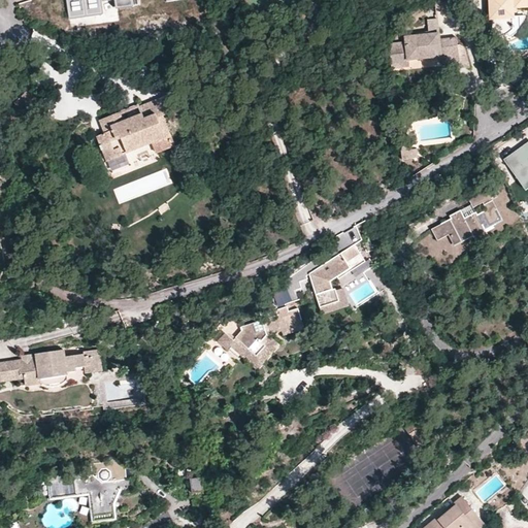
[(68,0),(71,19),(102,14),(101,2),(113,0),(116,0),(118,9),(143,5),(141,0),(164,0),(164,2),(182,0),(68,0)]
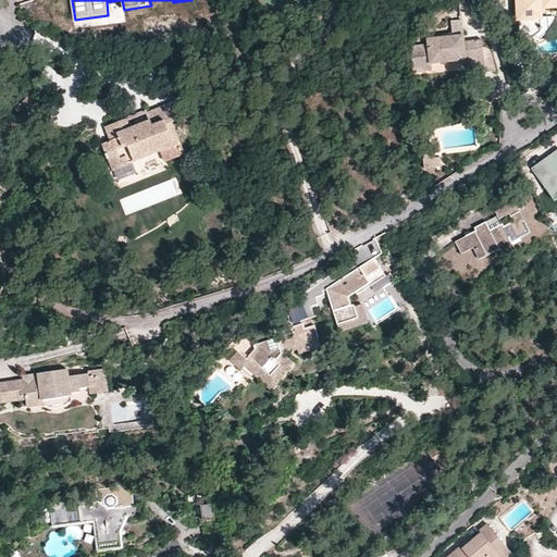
[(484,0),(460,7),(461,12),(485,7),(484,0)]
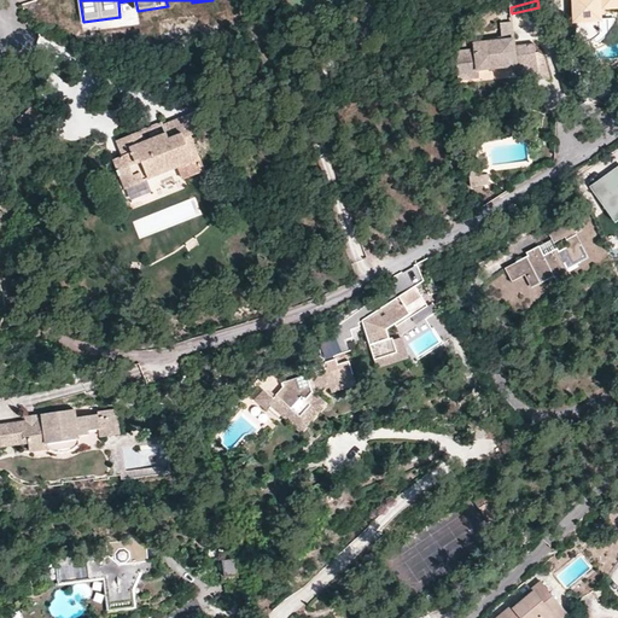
[(604,35),(602,21),(601,5),(606,4),(606,7),(617,6),(617,0),(579,0),(576,9),(579,18),(578,21),(577,21),(578,47),(582,46),(588,44),(598,39),(604,35)]
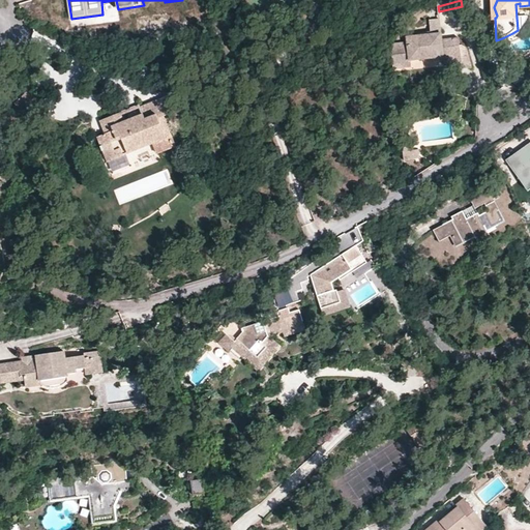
[(529,17),(517,18),(518,30),(512,33),(514,38),(521,34),(526,29),(528,24),(529,17)]
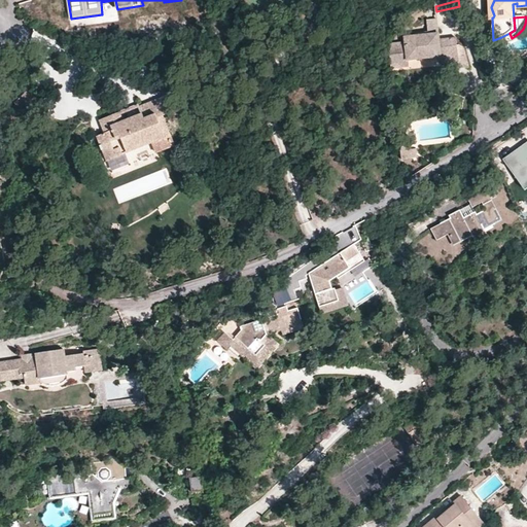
[(449,50),(448,38),(441,39),(438,19),(427,20),(429,35),(406,37),(406,42),(388,44),(391,68),(409,66),(409,60),(441,57),(441,51),(449,50)]
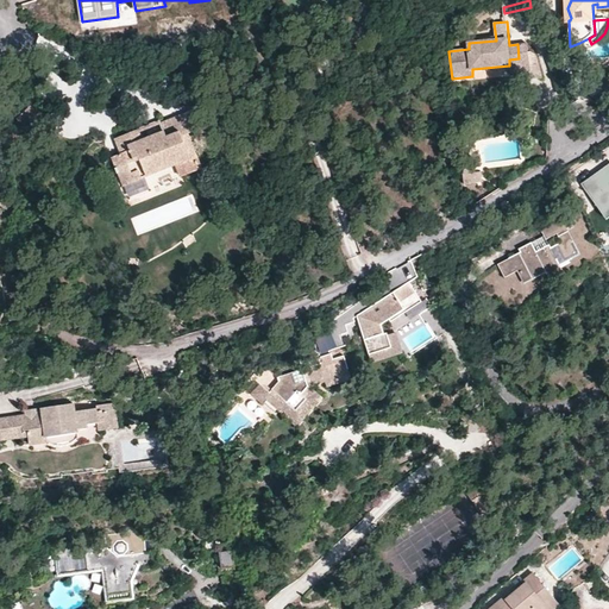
[(529,44),(518,44),(519,58),(509,60),(509,66),(527,63),(529,51),(529,44)]
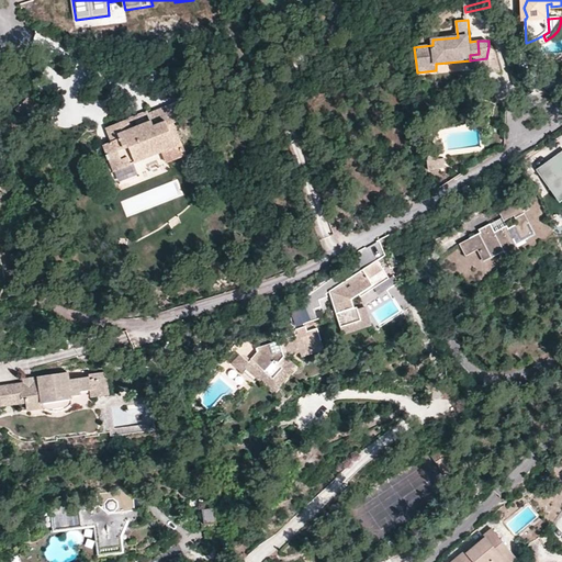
[(497,53),(489,47),(486,58),(489,74),(499,72),(497,53)]
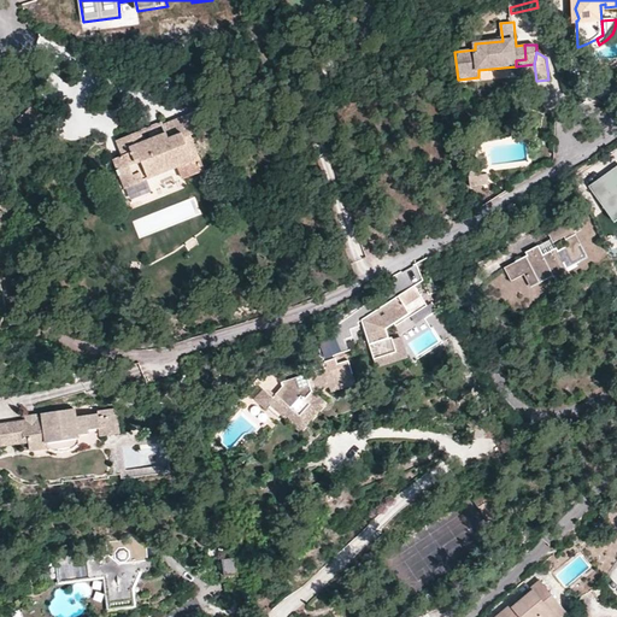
[(31,107),(17,121),(25,129),(39,116),(31,107)]
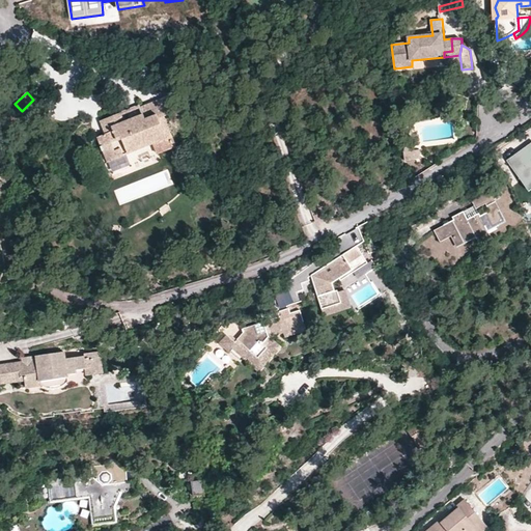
[(99,138),(102,147),(109,144),(115,159),(154,144),(158,154),(175,146),(171,134),(165,137),(158,118),(164,116),(171,112),(165,98),(139,108),(141,115),(122,122),(119,114),(101,121),(106,135),(99,138)]
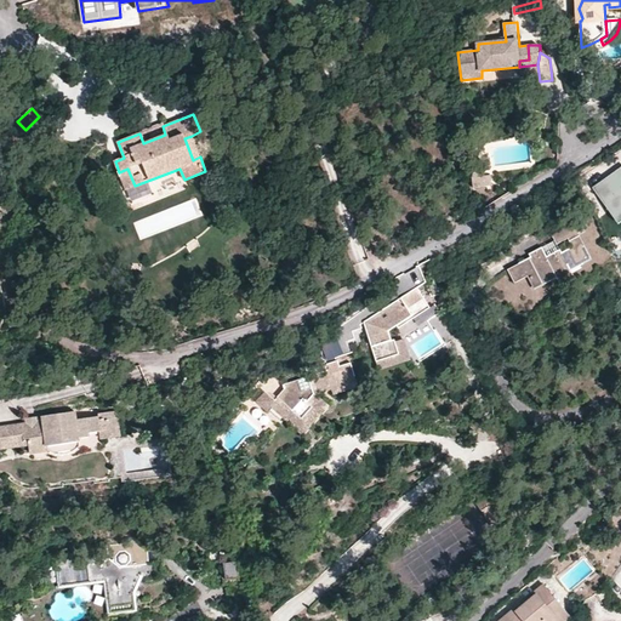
[(200,157),(192,136),(184,138),(193,160),(200,157)]
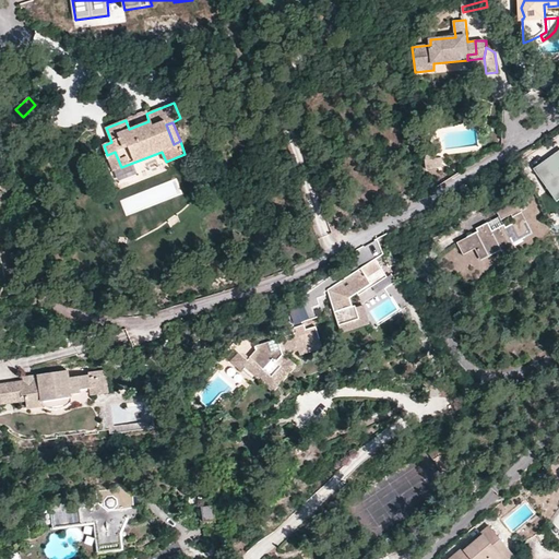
[(426,159),(437,158),(435,143),(425,145),(426,159)]
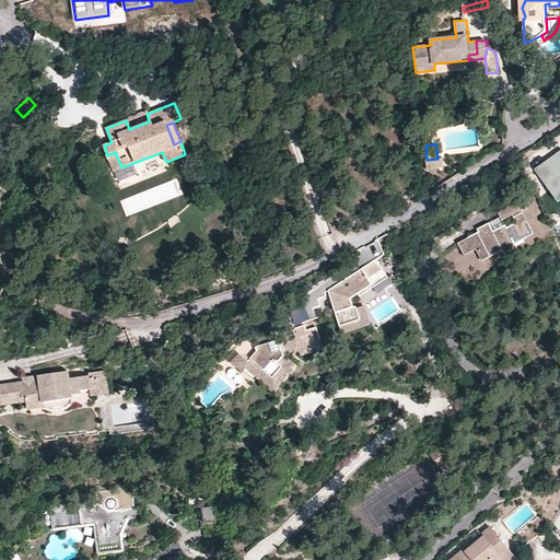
[(115,152),(107,155),(113,171),(121,167),(115,152)]
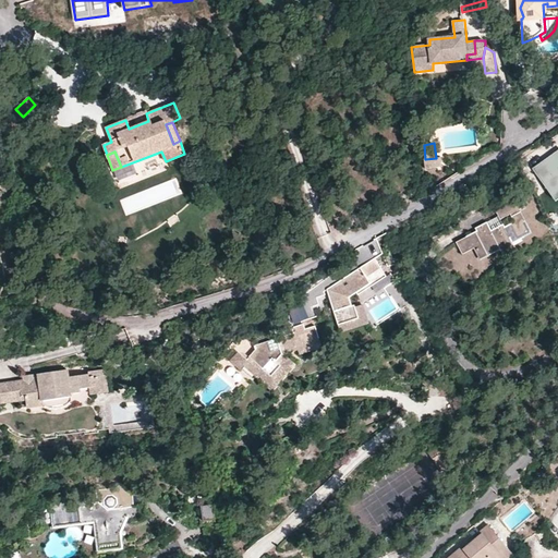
[(441,157),(436,158),(425,159),(426,169),(443,167),(441,157)]
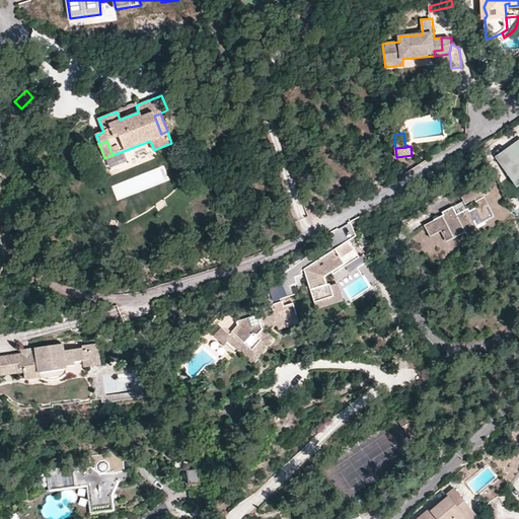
[(518,193),(518,146),(495,163),(516,196),(518,193)]
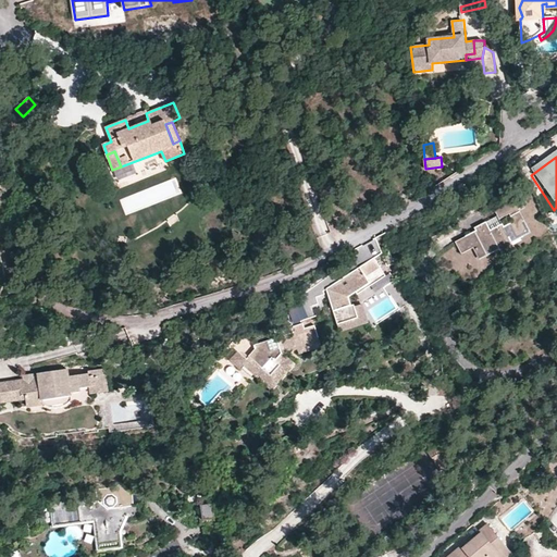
[(509,213),(519,209),(524,206),(518,193),(493,206),(498,215),(500,219),(509,213)]
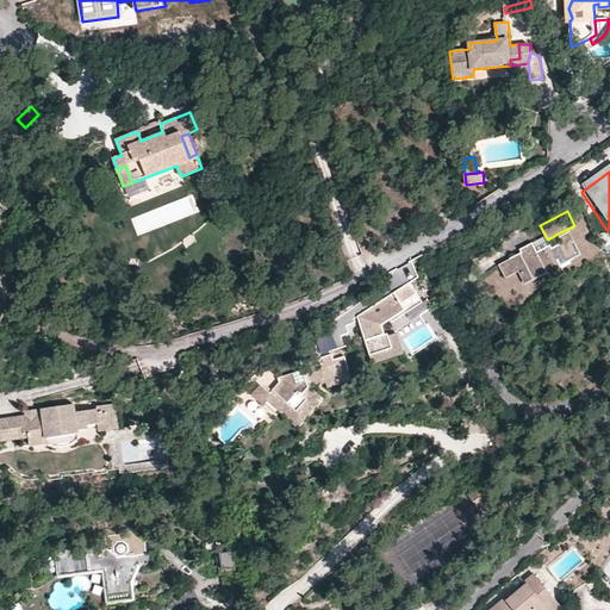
[(580,251),(570,231),(559,237),(562,243),(552,248),(551,244),(537,251),(533,243),(521,249),(522,253),(514,257),(520,272),(526,280),(545,271),(547,273),(552,281),(565,274),(561,265),(574,257),(572,255),(580,251)]
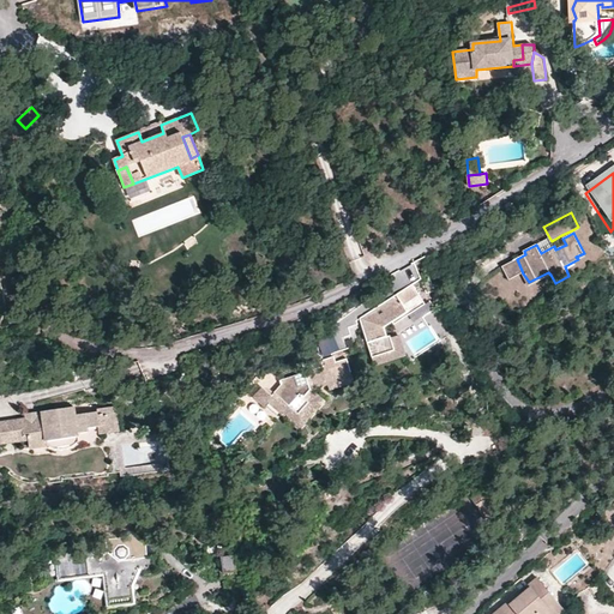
[(552,241),(549,238),(536,245),(541,253),(554,246),(552,241)]
